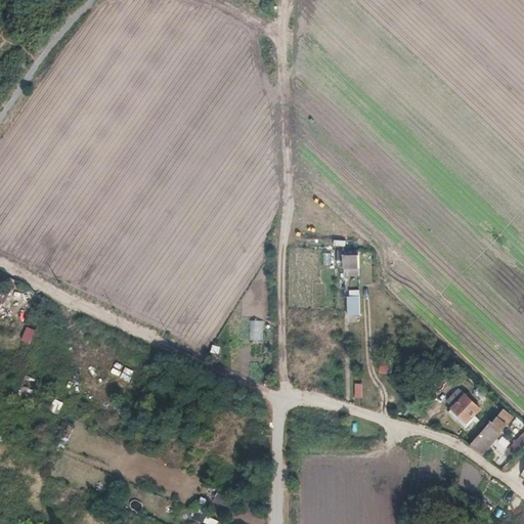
[(322,265),(331,265),(332,253),(323,253),(322,265)]
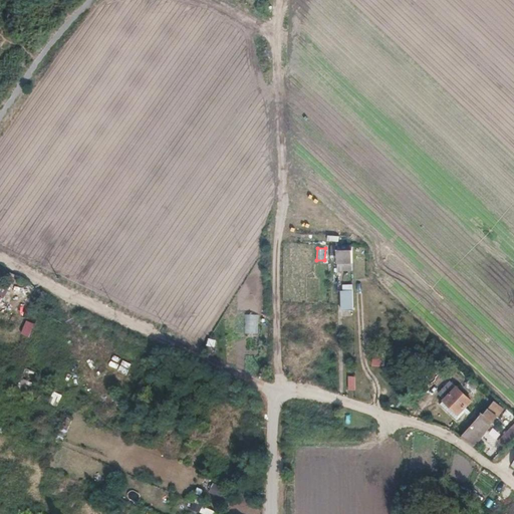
[(353,263),(353,250),(337,250),(337,263),(353,263)]
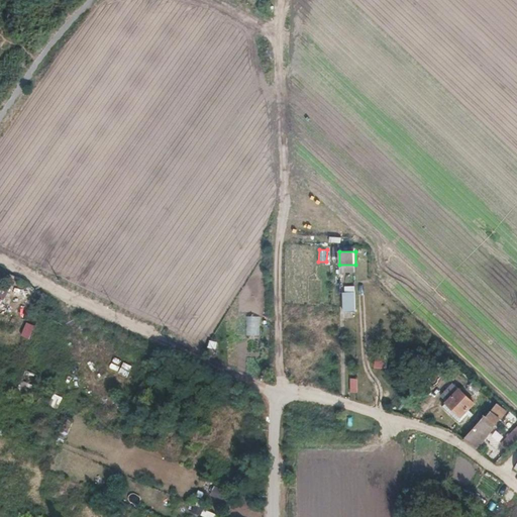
[(0,310),(7,298),(11,288),(2,283),(0,287),(0,310)]
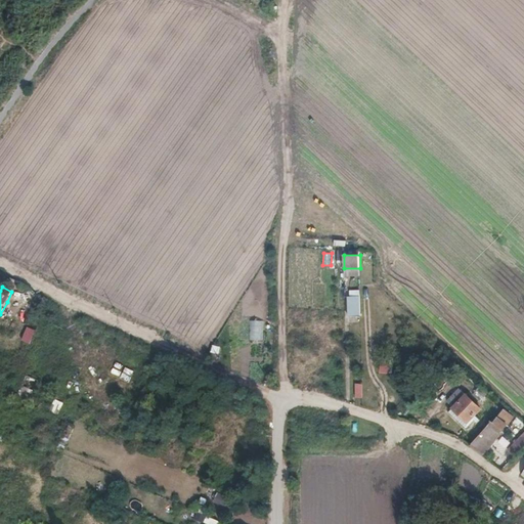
[(361,316),(361,299),(349,299),(350,316),(361,316)]
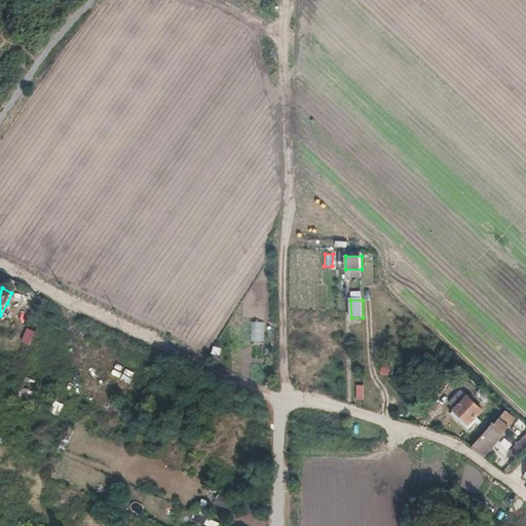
[(26,328),(23,342),(33,344),(36,330),(26,328)]
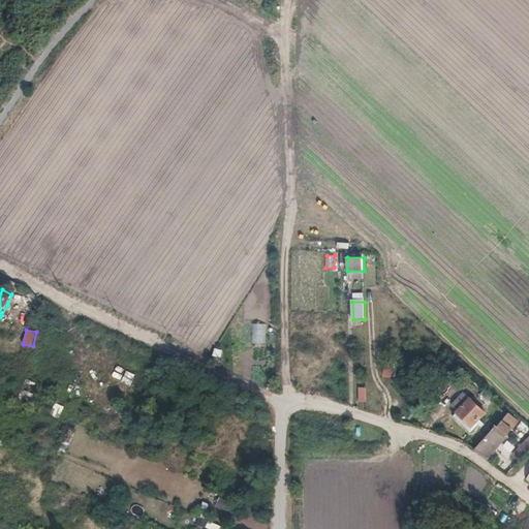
[(493,397),(487,390),(483,395),(489,401),(493,397)]
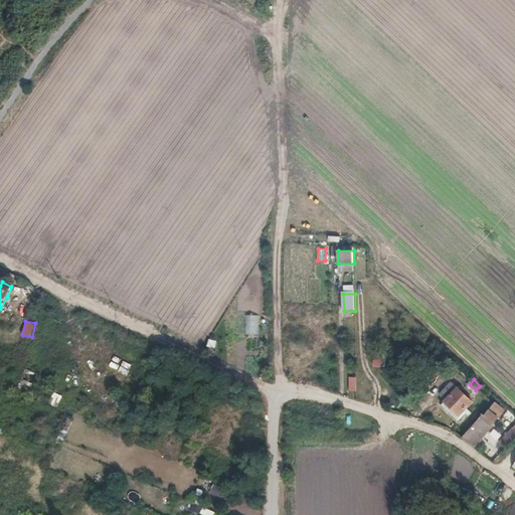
[(460,414),(473,401),(458,387),(445,400),(460,414)]
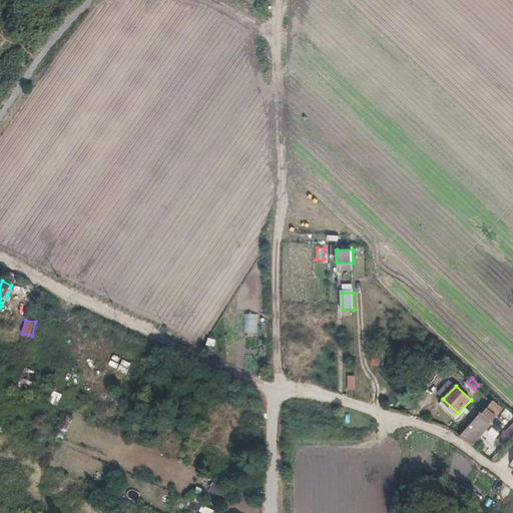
[(327,410),(328,403),(301,399),(300,406),(327,410)]
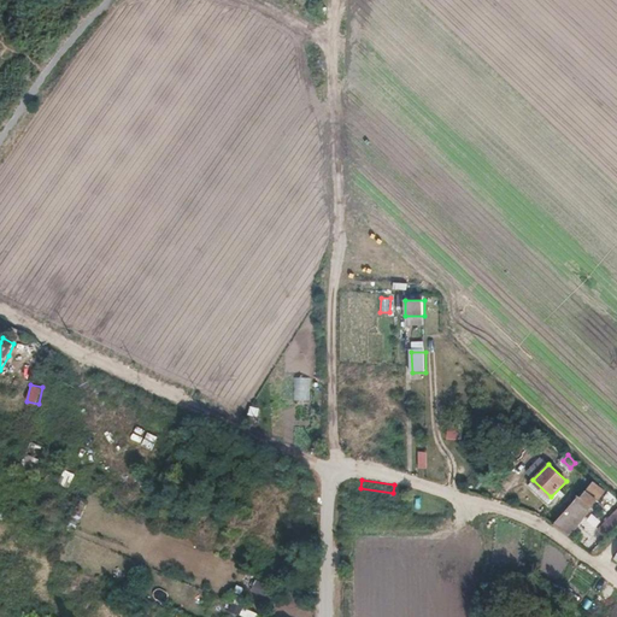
[(582,518),(605,488),(595,481),(576,506),(573,504),(554,524),(566,535),(574,528),(569,523),(576,515),(582,518)]
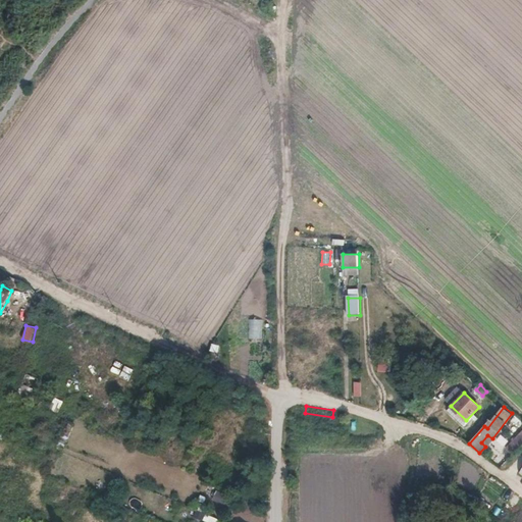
[(509,460),(521,445),(521,437),(521,436),(504,456),(509,460)]
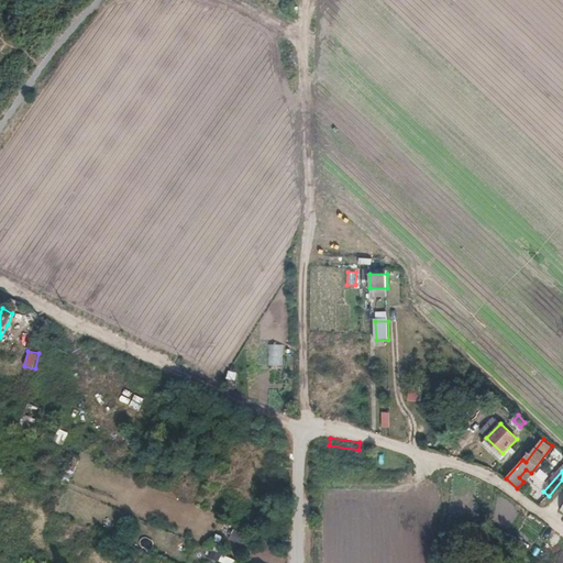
[(232,531),(231,540),(244,543),(246,534),(232,531)]
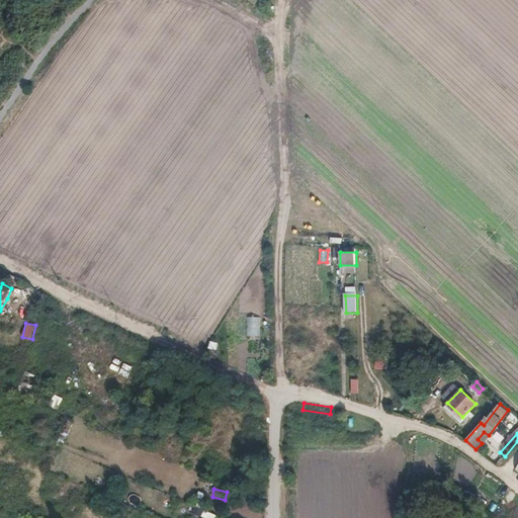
[(204,509),(201,516),(207,517),(214,517),(217,514),(204,509)]
